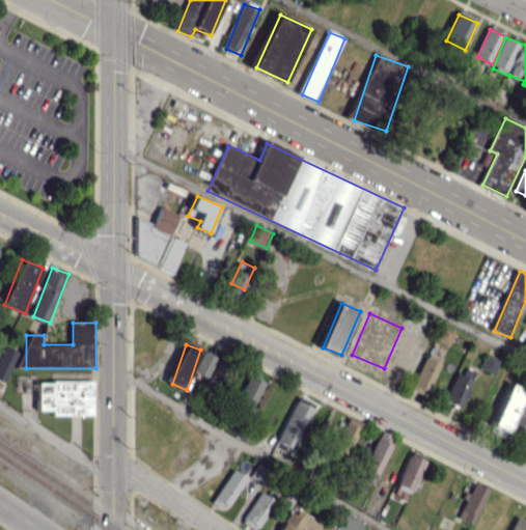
[(0,362),(0,379),(8,383),(22,353),(7,346),(0,362)]
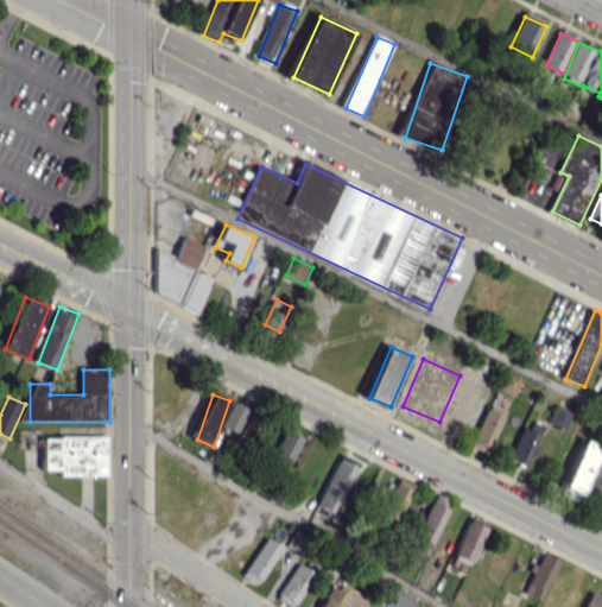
[(228,428),(240,434),(252,411),(240,404),(228,428)]
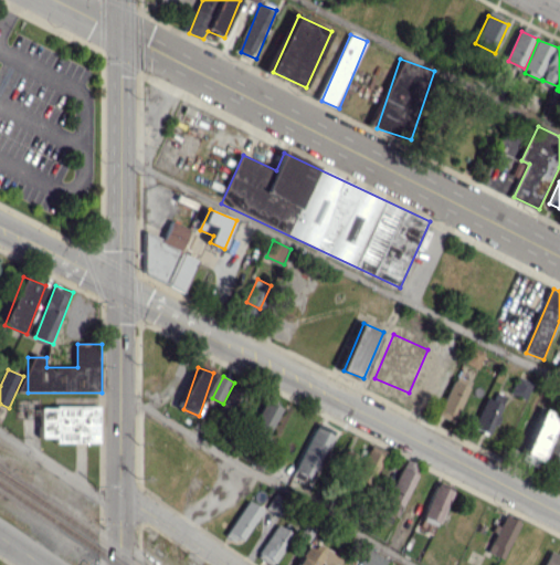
[(457,422),(472,384),(455,377),(441,417),(457,422)]
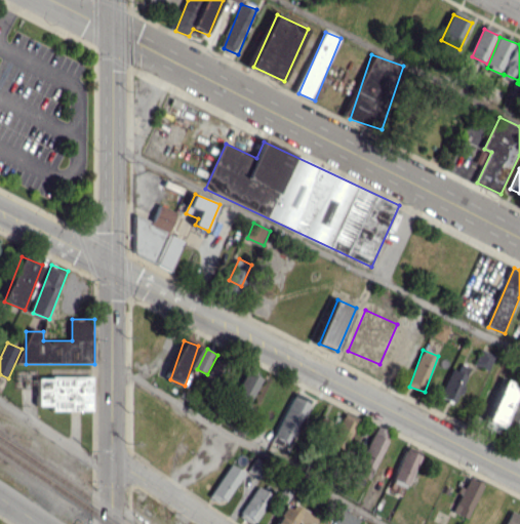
[(490,371),(497,356),(484,350),(477,364),(490,371)]
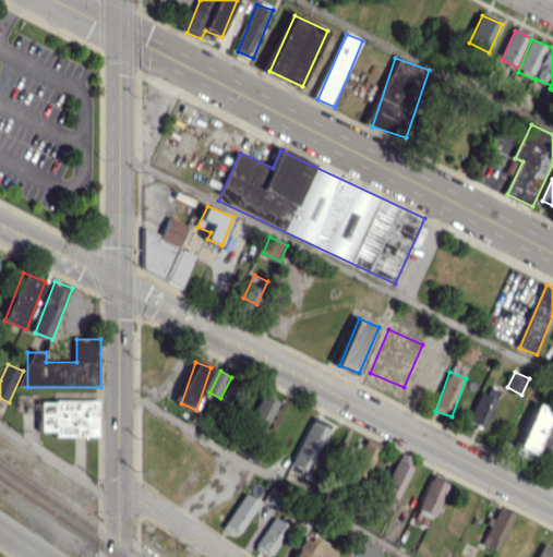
[(236,406),(243,384),(231,379),(224,401),(236,406)]
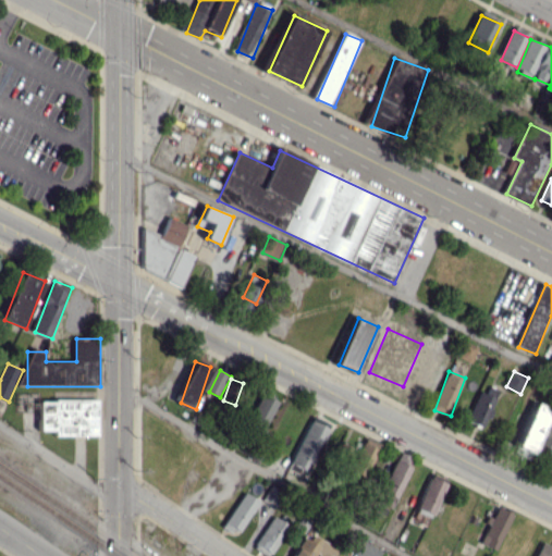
[(471,421),(486,428),(502,392),(488,385),(471,421)]
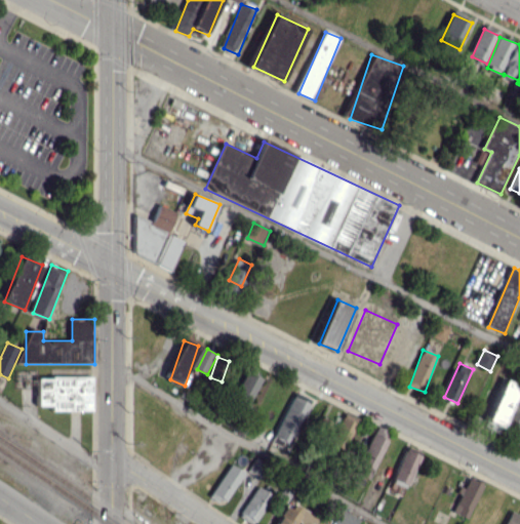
[(254,403),(264,377),(247,371),(237,397),(254,403)]
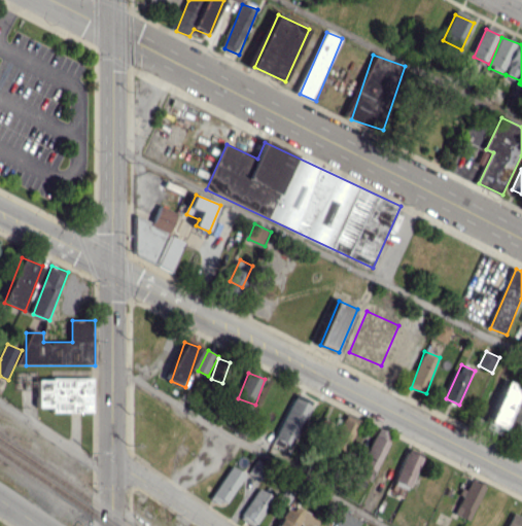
[(95,379),(40,379),(40,408),(55,409),(55,413),(95,413),(95,379)]
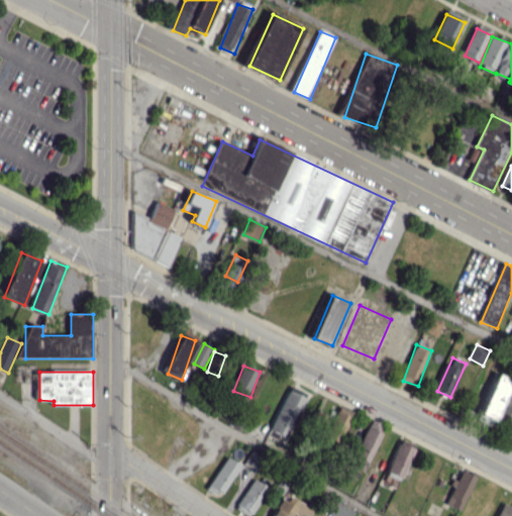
[(496,421),(511,385),(511,379),(498,374),(481,415),(496,421)]
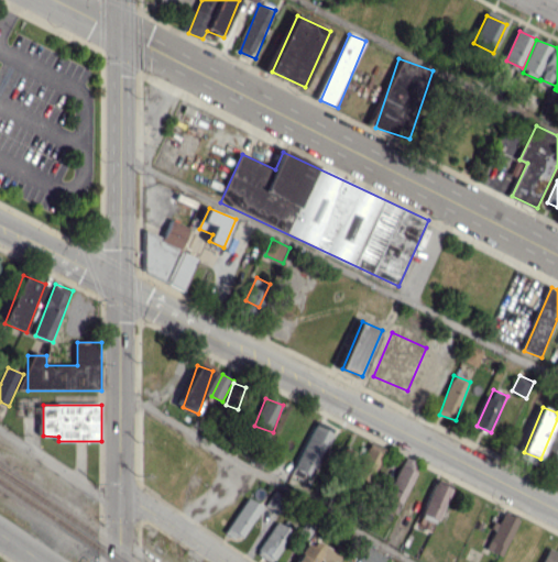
[(294,474),(304,480),(307,474),(315,478),(336,434),(317,426),(294,474)]
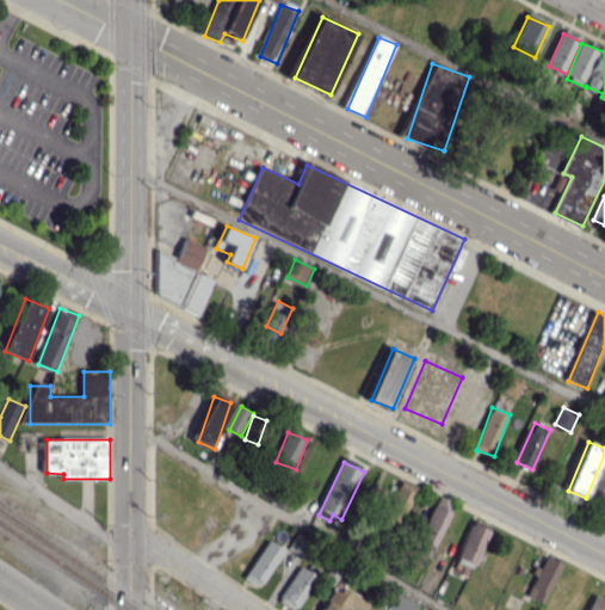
[(604,470),(602,469),(591,500),(604,504),(604,470)]
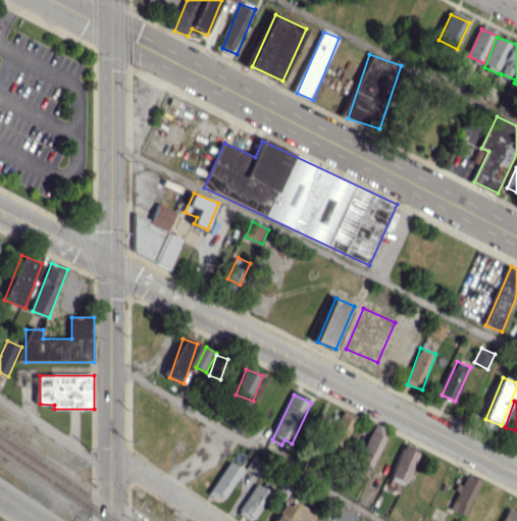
[(342,448),(360,418),(347,410),(328,439),(342,448)]
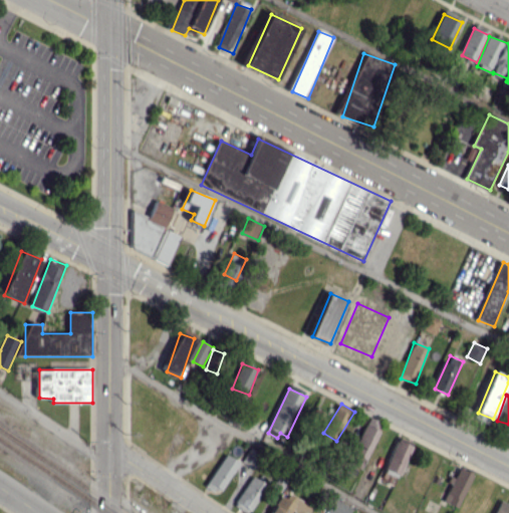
[(384,431),(368,424),(349,462),(363,470),(384,431)]
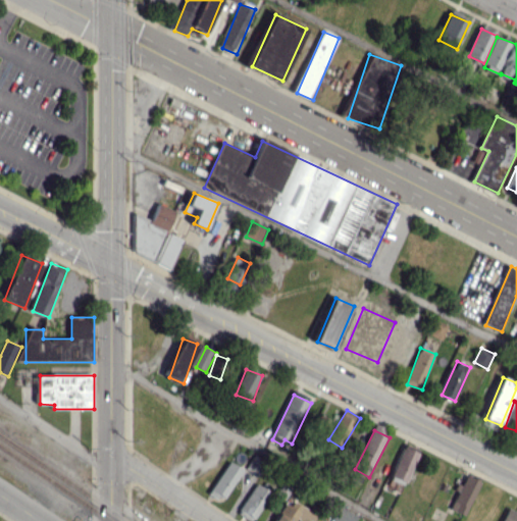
[(405,491),(420,453),(405,448),(391,486),(405,491)]
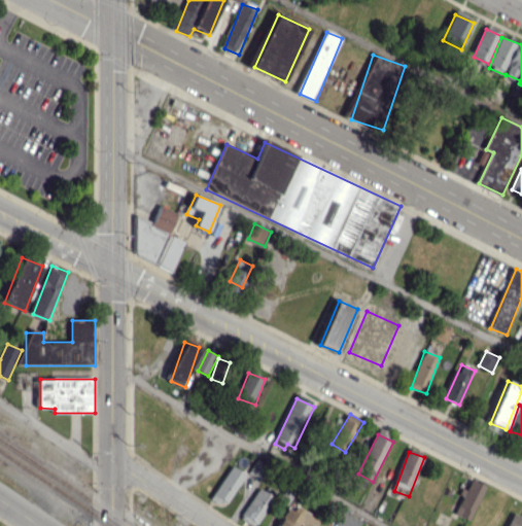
[(246,474),(232,466),(215,498),(231,505),(246,474)]
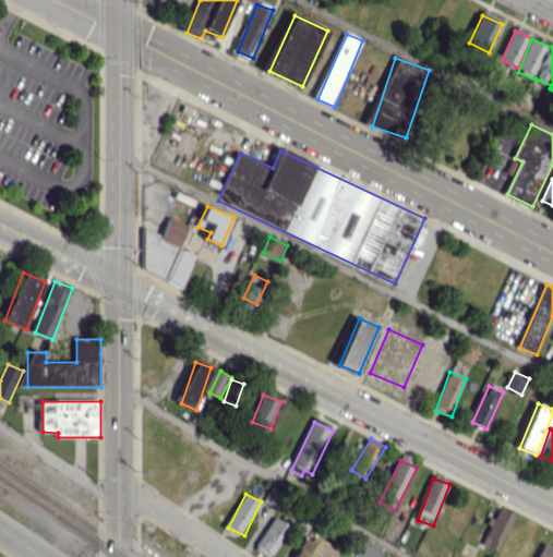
[(487,546),(502,552),(516,515),(500,509),(487,546)]
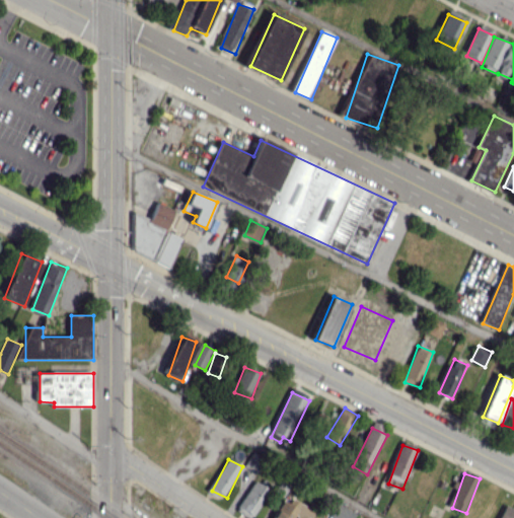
[(239,510),(250,517),(253,517),(272,491),(258,482),(239,510)]
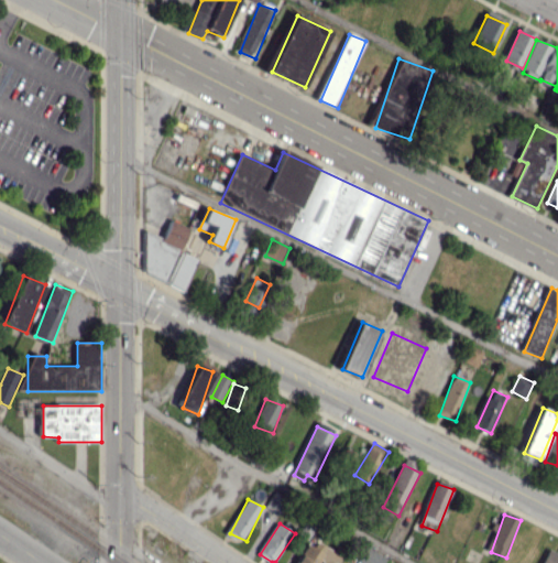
[(320,562),(326,554),(310,544),(298,562),(320,562)]
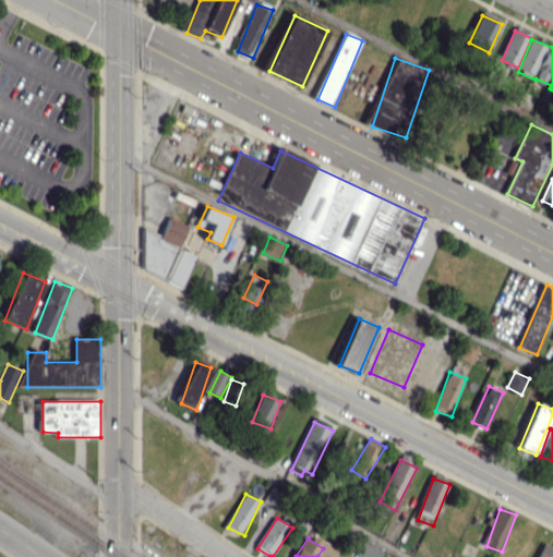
[(383,556),(385,552),(368,543),(360,556),(383,556)]
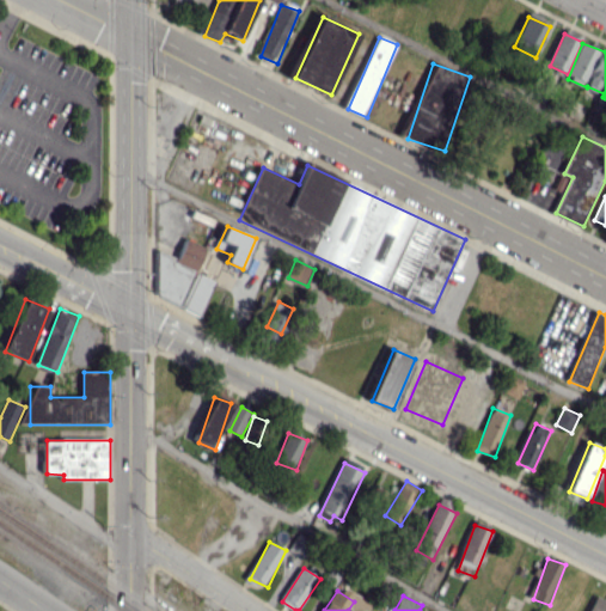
[(605,599),(598,597),(592,610),(605,610),(605,599)]
